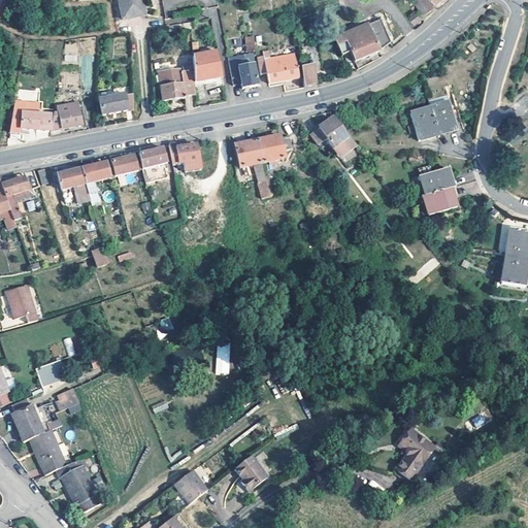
[(118,0),(121,17),(141,13),(139,0),(118,0)]
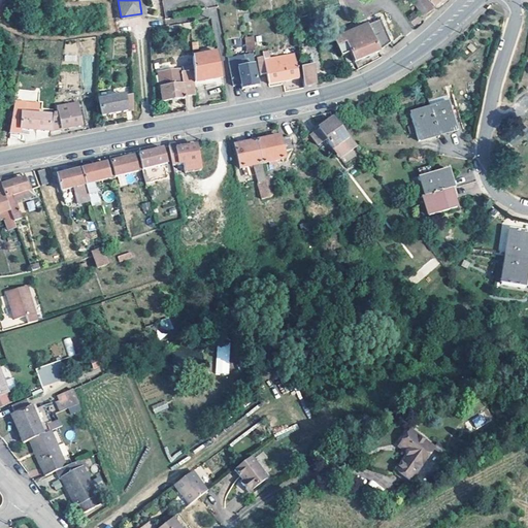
[(431,6),(427,0),(415,0),(422,12),(431,6)]
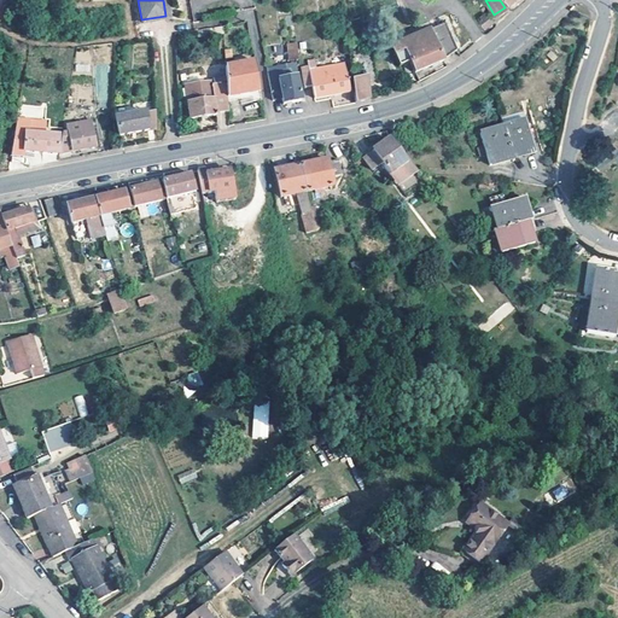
[(494,21),(488,11),(479,18),(485,27),(494,21)]
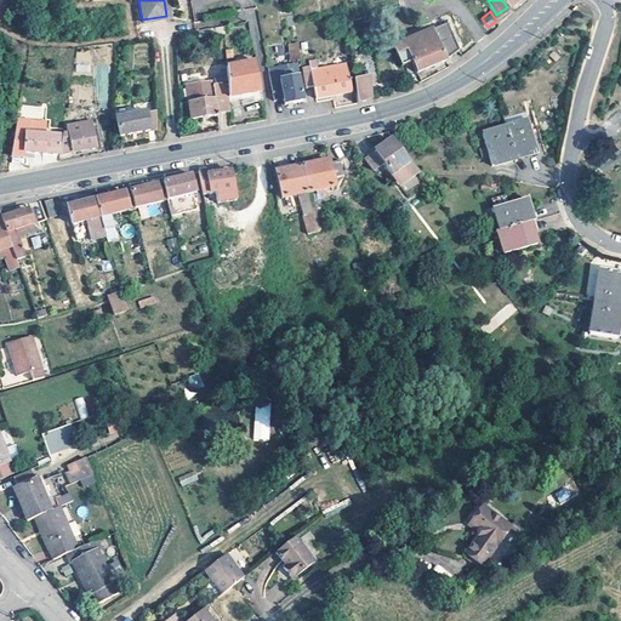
[(457,50),(446,23),(416,35),(392,45),(400,67),(411,63),(415,73),(444,61),(444,60),(457,50)]
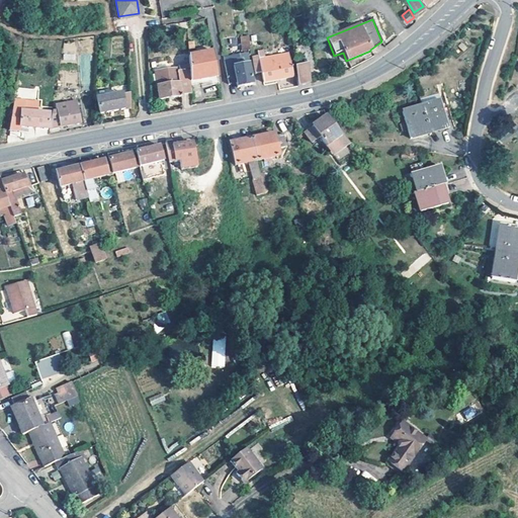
[(249,55),(247,35),(239,36),(242,56),(249,55)]
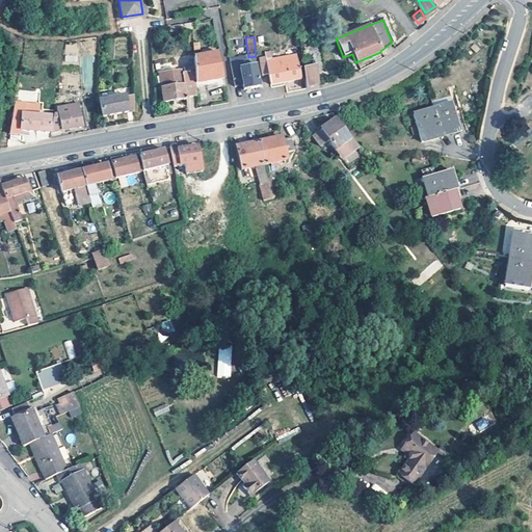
[(64,45),(65,63),(78,62),(77,44),(64,45)]
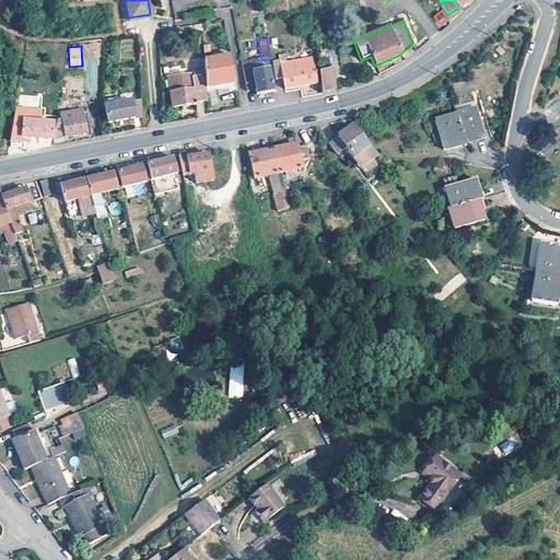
[(331,72),(328,50),(315,53),(321,92),(334,90),(331,72)]
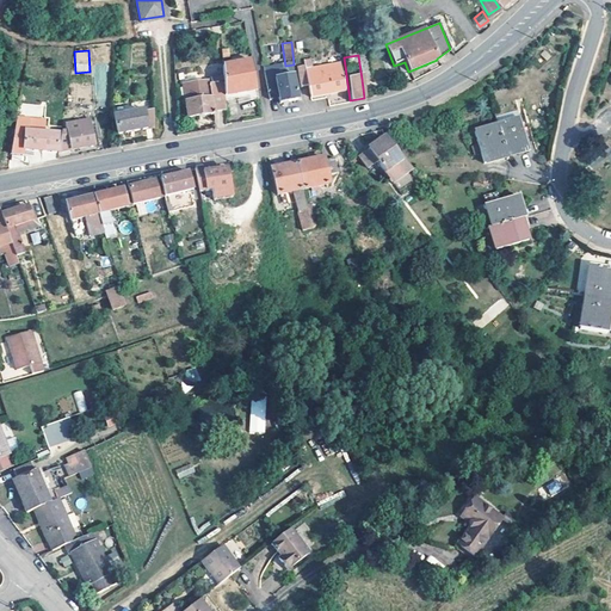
[(309,68),(308,59),(302,60),(302,63),(296,66),(300,87),(307,86),(309,97),(344,90),(339,62),(337,62),(309,68)]
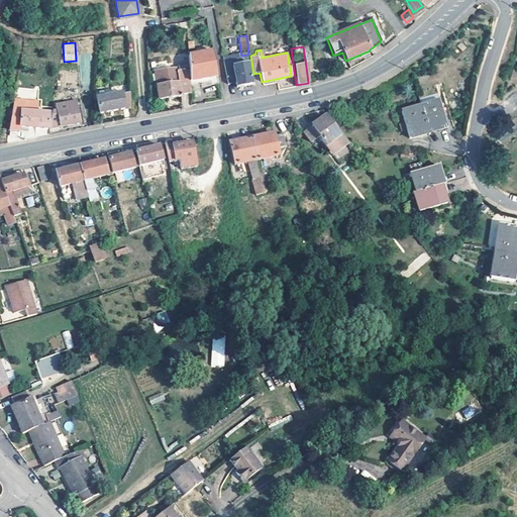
[(187,54),(188,69),(189,80),(215,76),(211,50),(187,54)]
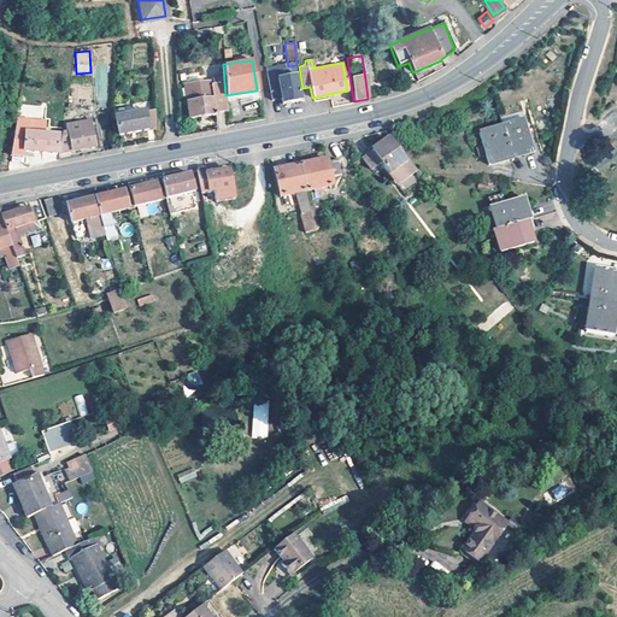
[(294,75),(293,68),(276,71),(277,77),(294,75)]
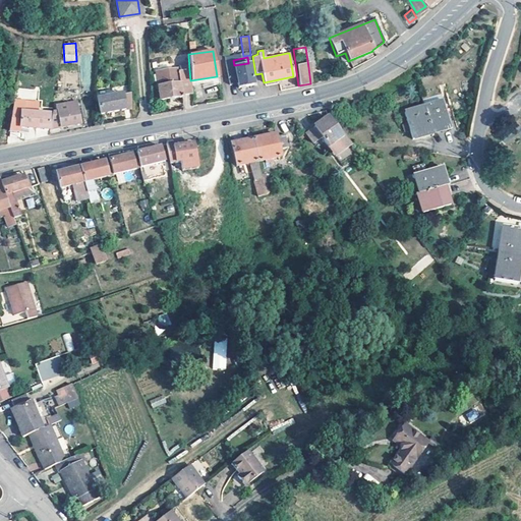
[(252,84),(248,63),(234,65),(225,67),(229,85),(237,84),(238,88),(252,84)]
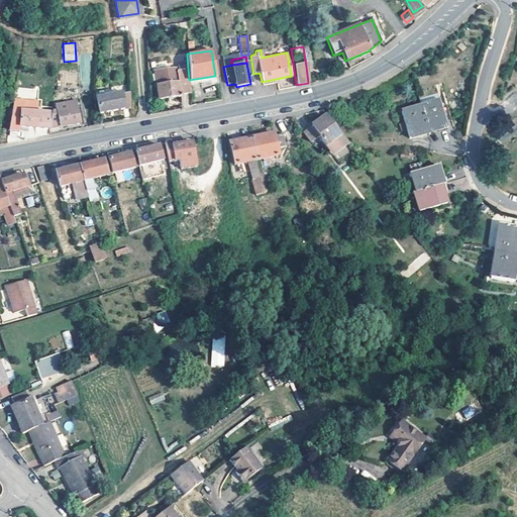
[(189,80),(188,69),(176,71),(175,67),(153,70),(159,99),(180,96),(180,94),(190,92),(189,80)]
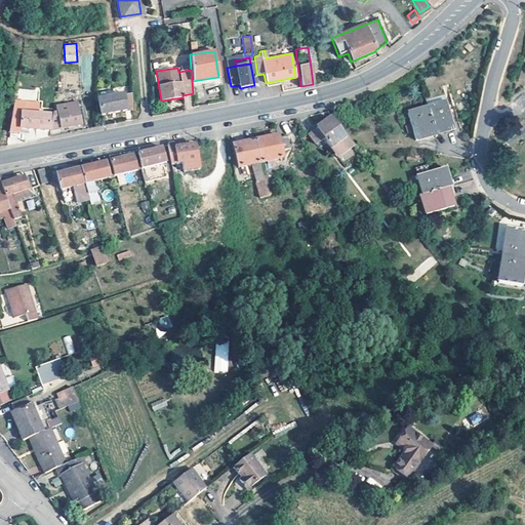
[(121,95),(120,90),(110,92),(111,97),(96,101),(98,116),(130,110),(130,94),(121,95)]
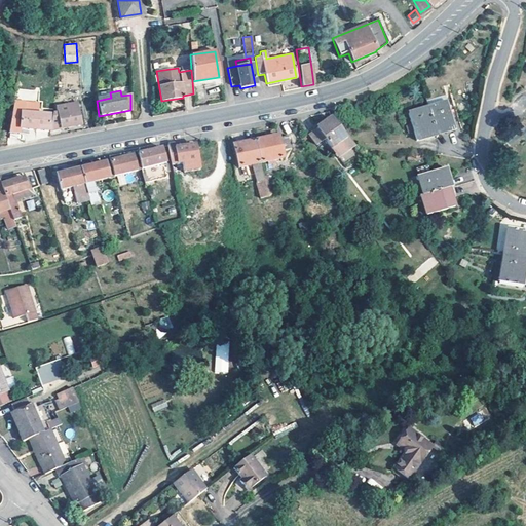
[(446,102),(426,108),(435,136),(454,129),(446,102)]
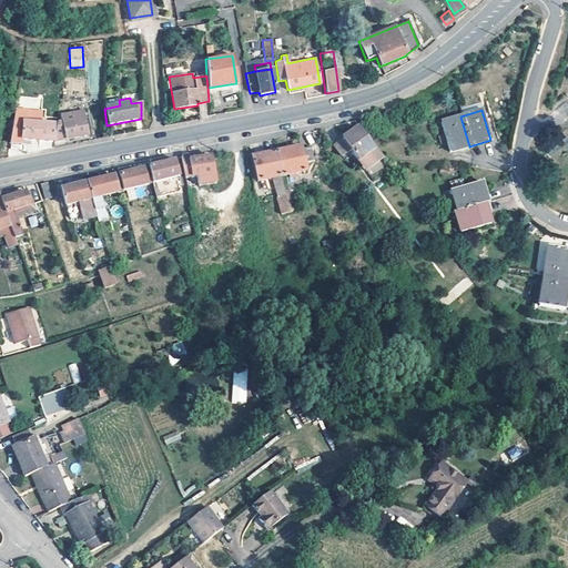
[(87,134),(82,111),(58,117),(60,123),(54,124),(52,142),(87,134)]
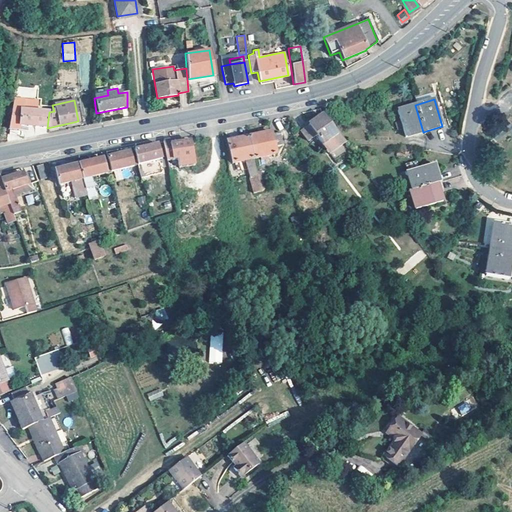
[(11,103),(0,101),(0,114),(10,116),(10,110),(11,103)]
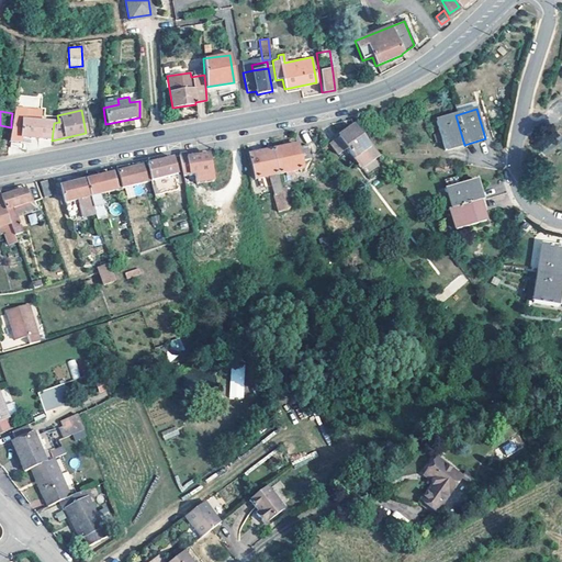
[(444,152),(464,145),(456,115),(435,122),(444,152)]
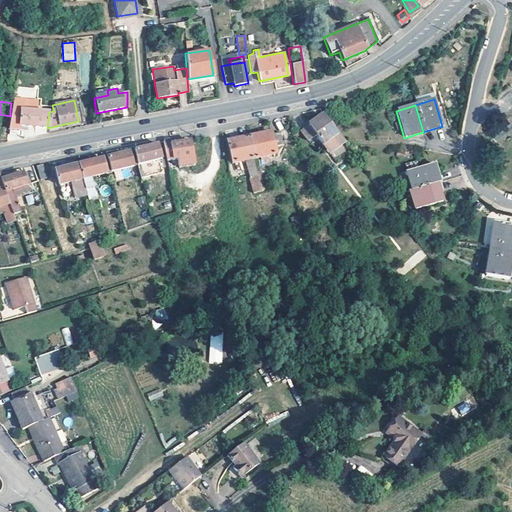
[(10,110),(10,116),(8,125),(13,126),(45,128),(47,113),(10,110)]
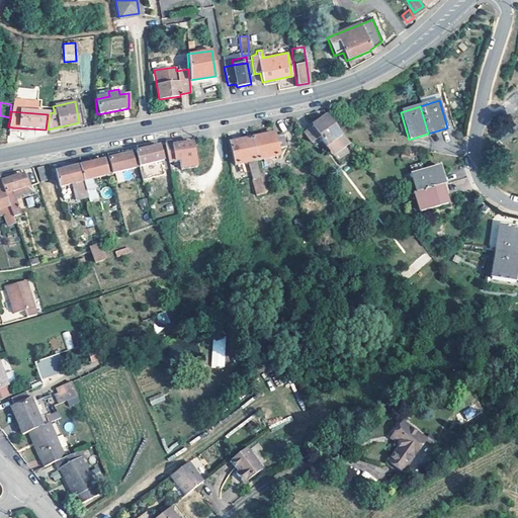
[(0,138),(6,140),(8,126),(10,117),(0,115),(0,138)]
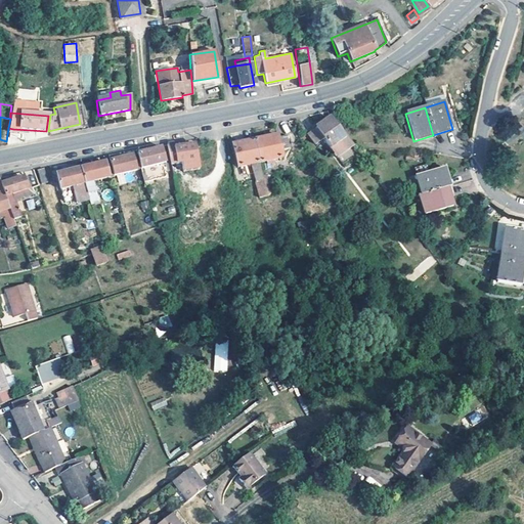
[(343,138),(328,119),(306,134),(314,144),(321,139),(329,148),(343,138)]
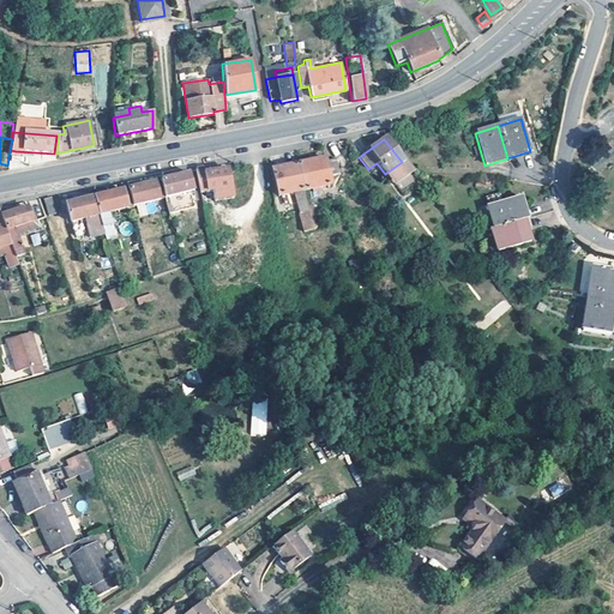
[(296,164),(302,192),(330,186),(327,176),(338,175),(335,160),(325,162),(324,158),(296,164)]
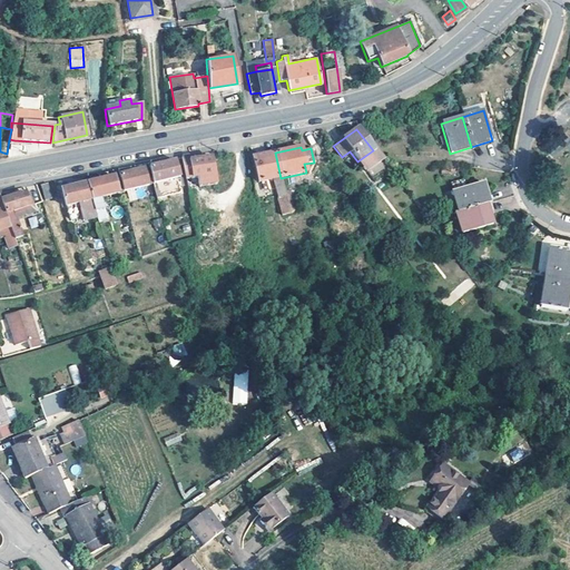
[(382,159),(375,149),(373,150),(357,161),(365,172),(382,159)]
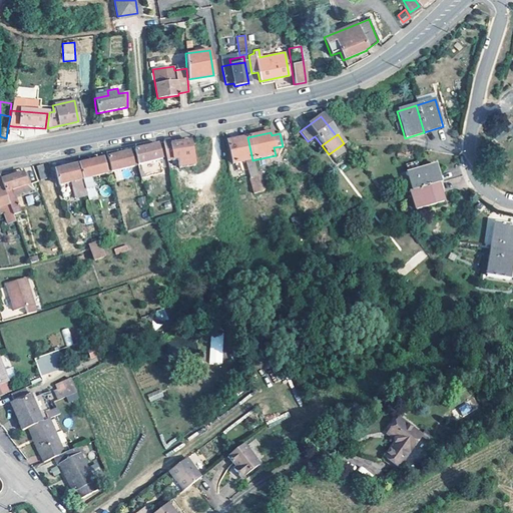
[(253,168),(252,160),(247,137),(226,141),(231,164),(248,161),(248,164),(249,169),(253,168)]
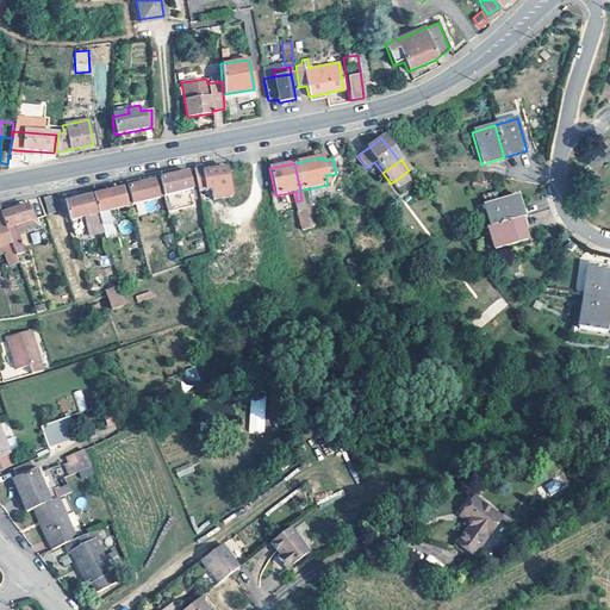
[(200,173),(199,168),(192,169),(197,192),(229,187),(226,169),(200,173)]
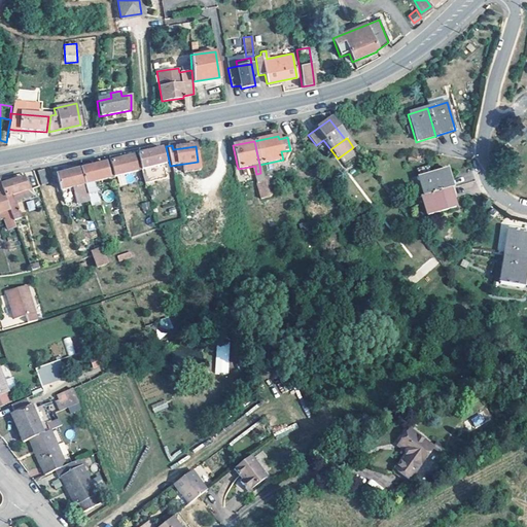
[(165,164),(161,149),(136,155),(140,170),(139,171),(142,183),(166,177),(163,165),(165,164)]
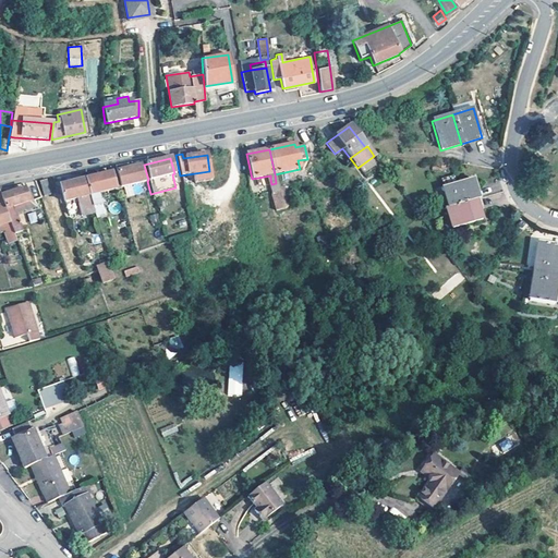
[(116,172),(116,174),(119,187),(143,181),(140,166),(116,172)]
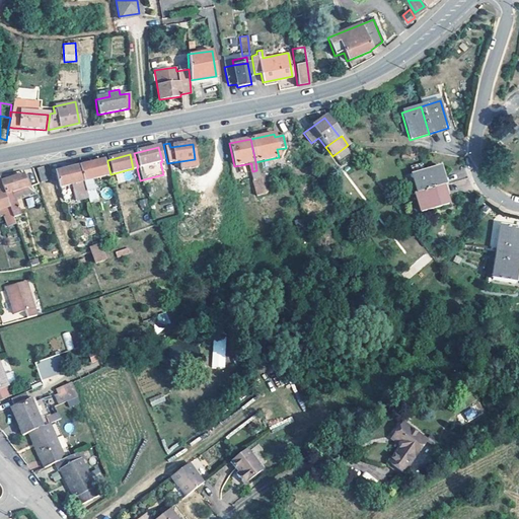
[(110,174),(107,162),(103,164),(102,161),(79,167),(87,199),(91,198),(89,191),(93,190),(91,180),(110,175),(110,174)]
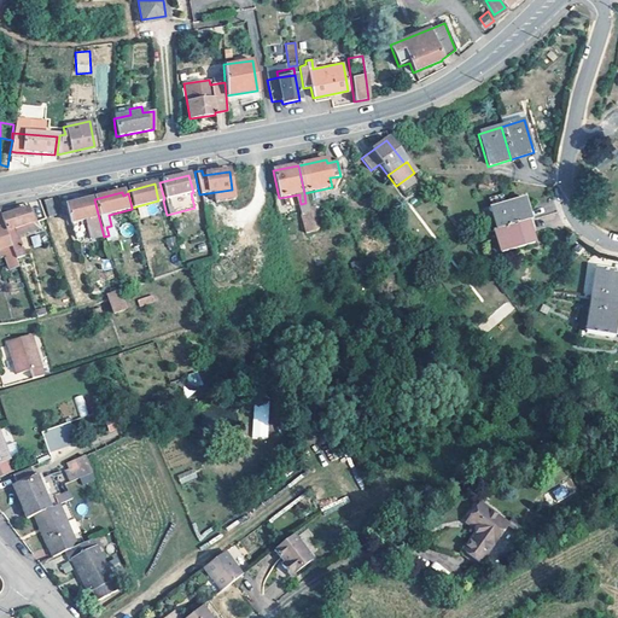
[(487,198),(489,207),(503,203),(501,194),(487,198)]
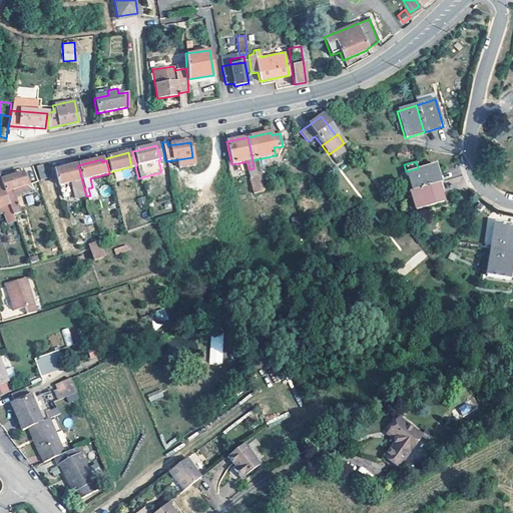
[(46,178),(42,164),(34,166),(39,180),(46,178)]
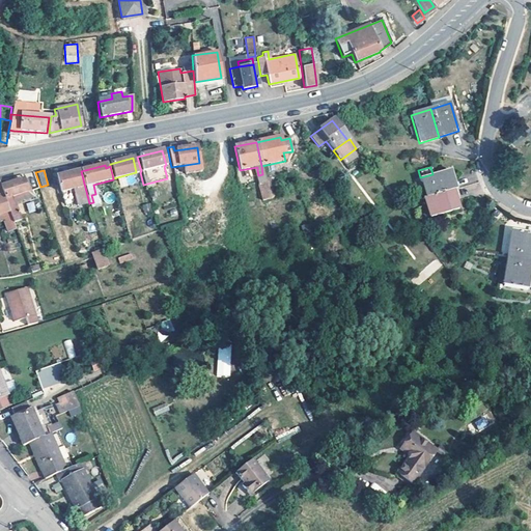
[(420,177),(425,197),(450,190),(453,189),(448,170),(432,174),(420,177)]
